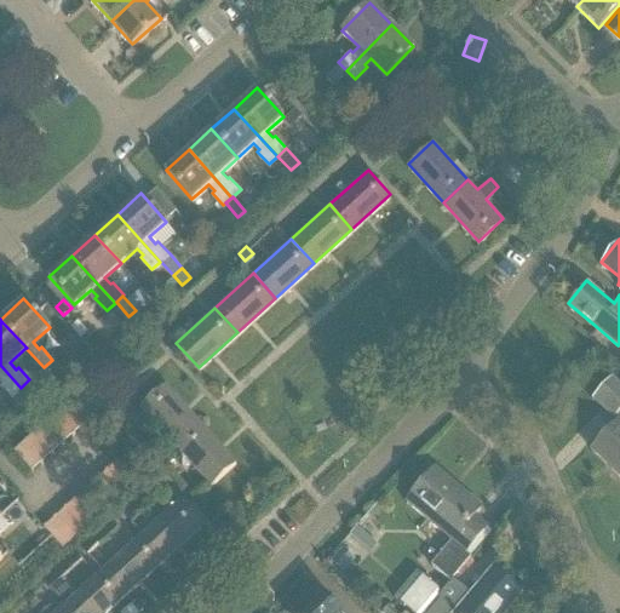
[(12,395),(21,388),(0,365),(0,378),(3,381),(0,383),(12,395)]
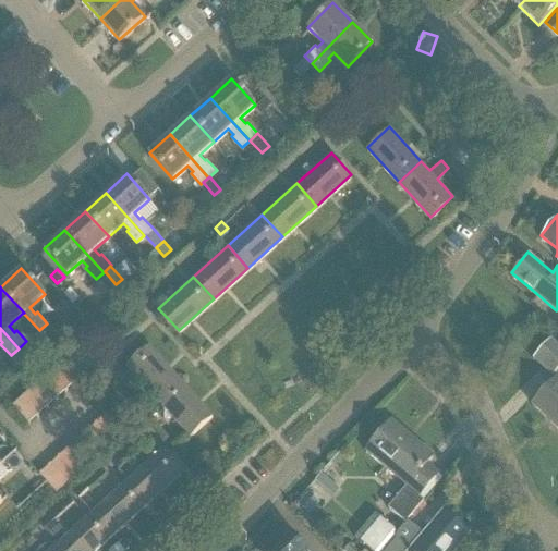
[(557,365),(557,343),(548,334),(531,354),(552,372),(557,365)]
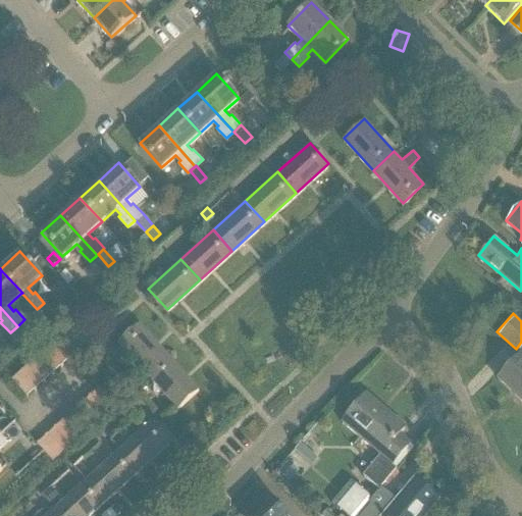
[(148,373),(169,354),(140,321),(118,341),(148,373)]
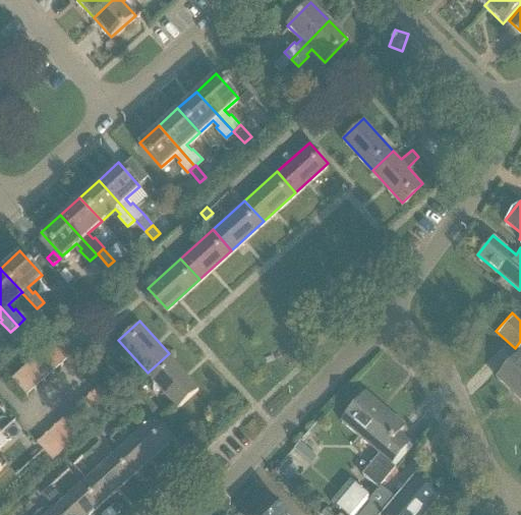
[(60,362),(70,353),(56,336),(45,346),(60,362)]
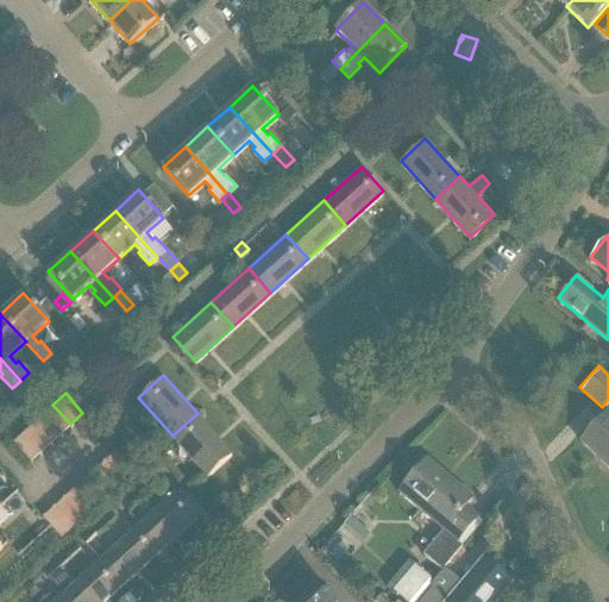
[(70,424),(52,405),(42,414),(60,434),(70,424)]
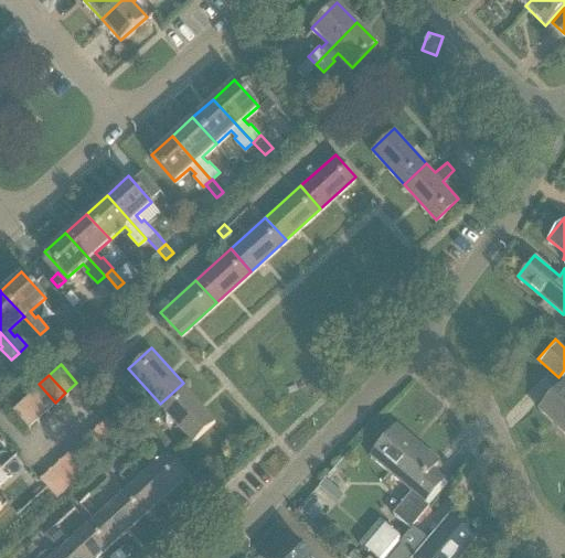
[(564,382),(563,379),(539,406),(564,430),(564,382)]
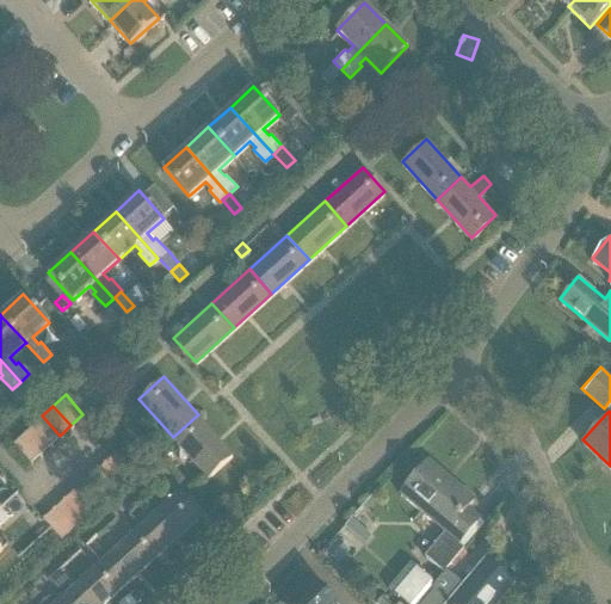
[(232,453),(198,414),(173,437),(208,475),(232,453)]
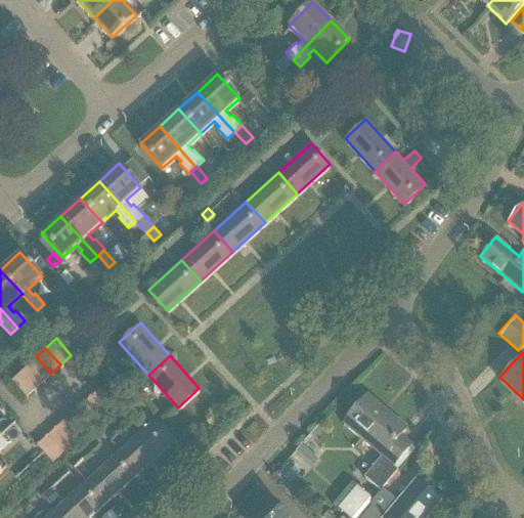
[(51,374),(36,356),(28,363),(43,381),(51,374)]
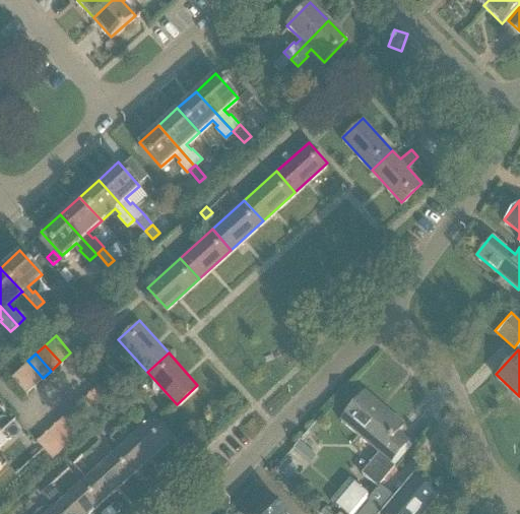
[(43,378),(27,361),(19,369),(35,385),(43,378)]
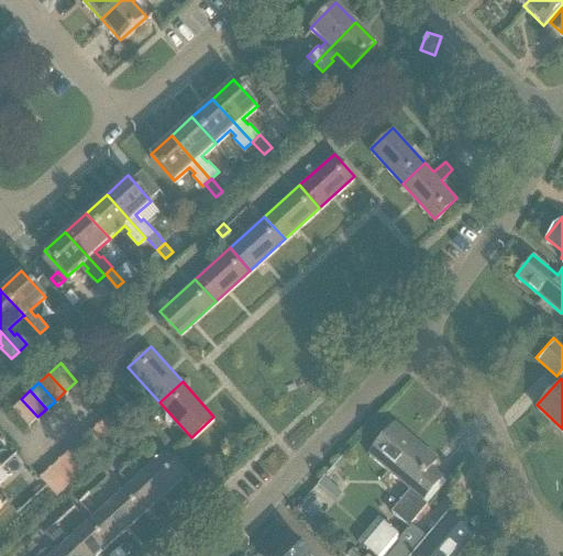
[(37,417),(21,399),(12,407),(29,424),(37,417)]
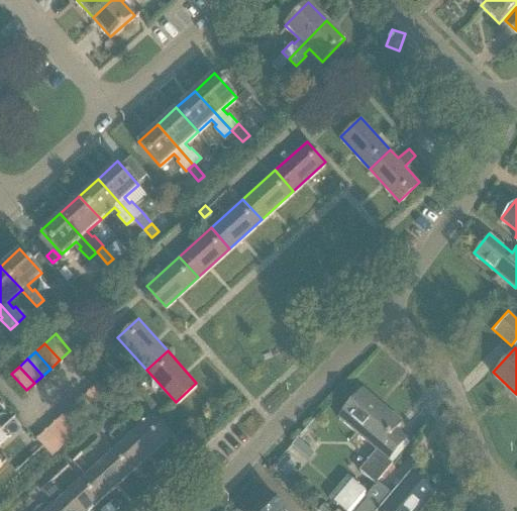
[(97,380),(88,389),(103,405),(112,397),(97,380)]
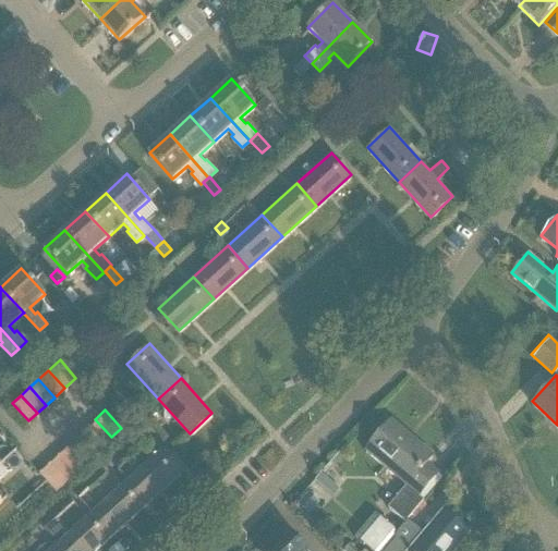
[(419,493),(438,470),(426,461),(433,453),(391,418),(366,449),(408,482),(388,505),(405,519),(424,498),(419,493)]
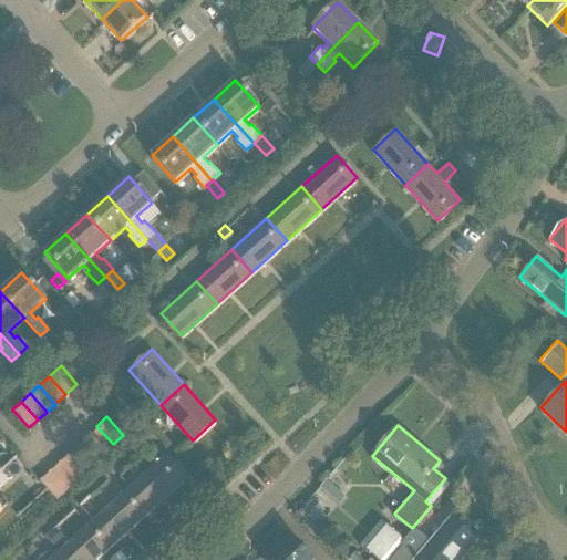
[(96,426),(88,434),(103,453),(113,444),(96,426)]
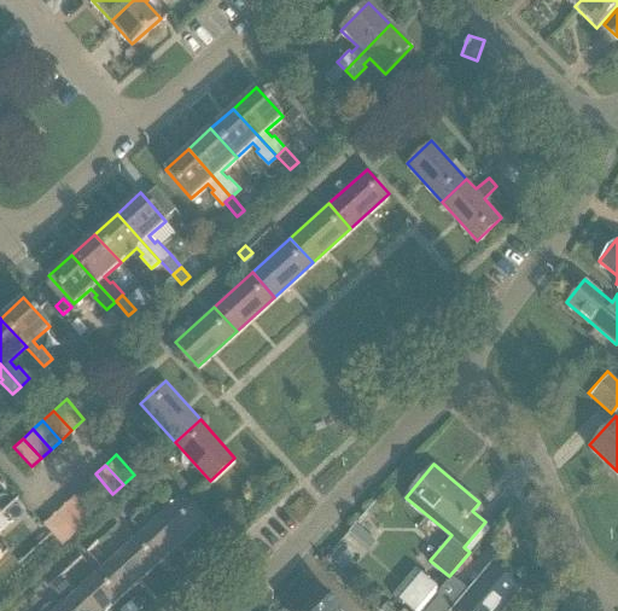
[(95,473),(86,482),(103,502),(112,494),(95,473)]
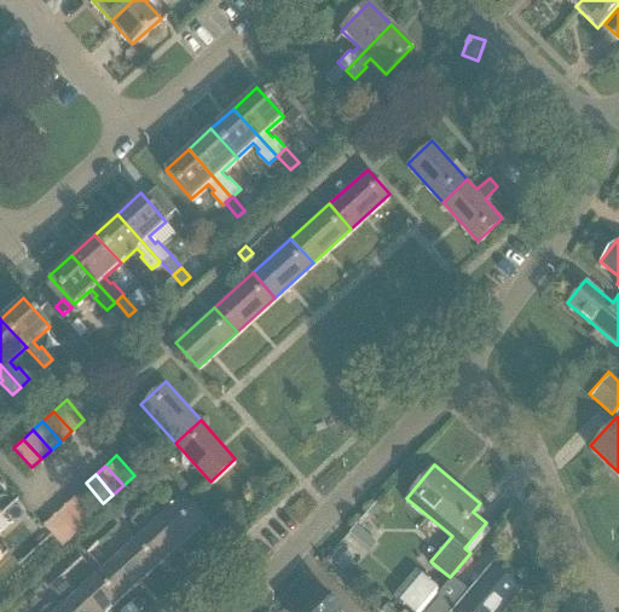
[(86,483),(75,492),(93,513),(103,503),(86,483)]
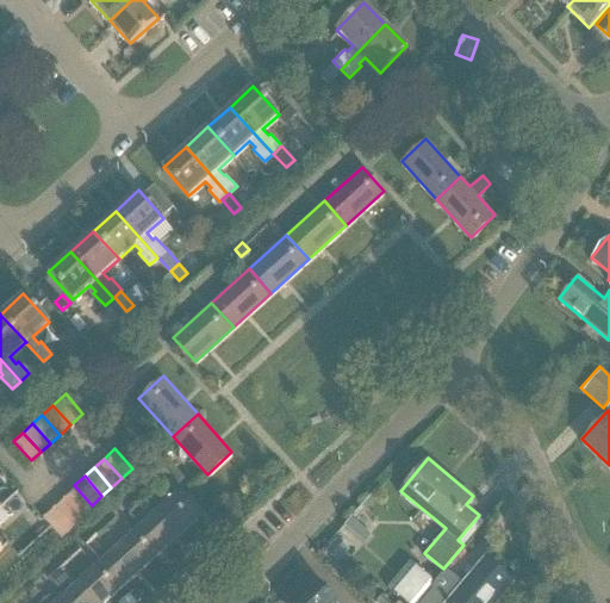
[(0,504),(19,489),(11,480),(0,489),(0,504)]
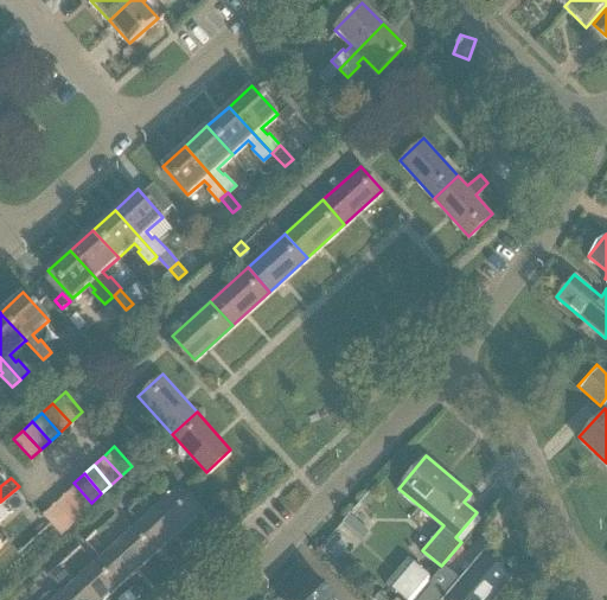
[(74,483),(64,492),(81,512),(91,503),(74,483)]
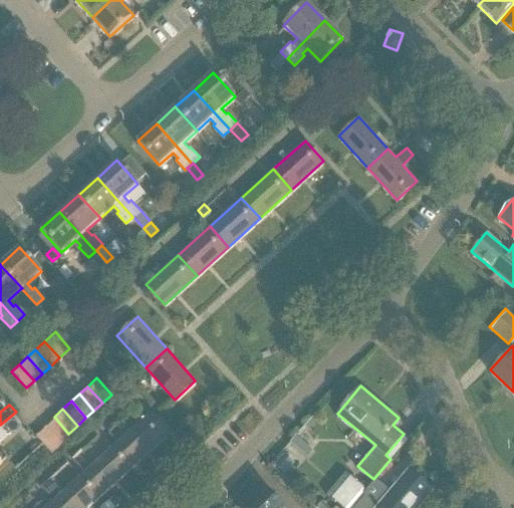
[(16,412),(0,425),(0,460),(1,459),(0,457),(0,438),(22,419),(16,412)]
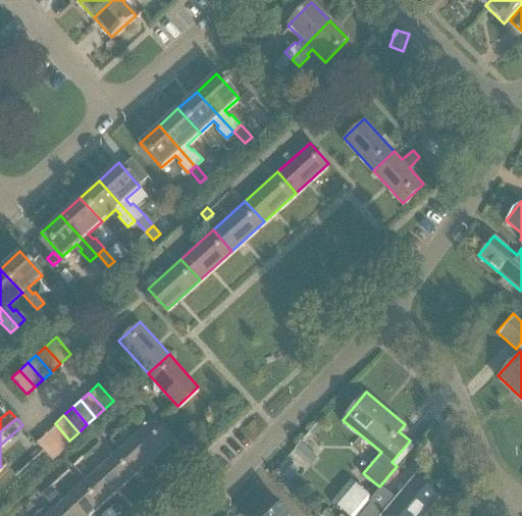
[(118,449),(137,469),(170,440),(151,419),(118,449)]
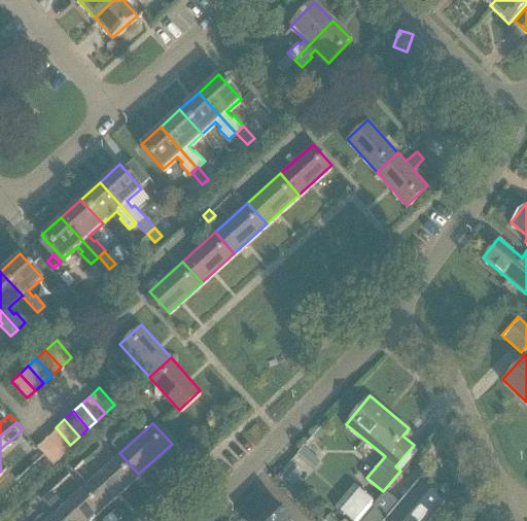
[(56,427),(47,435),(62,452),(70,445),(56,427)]
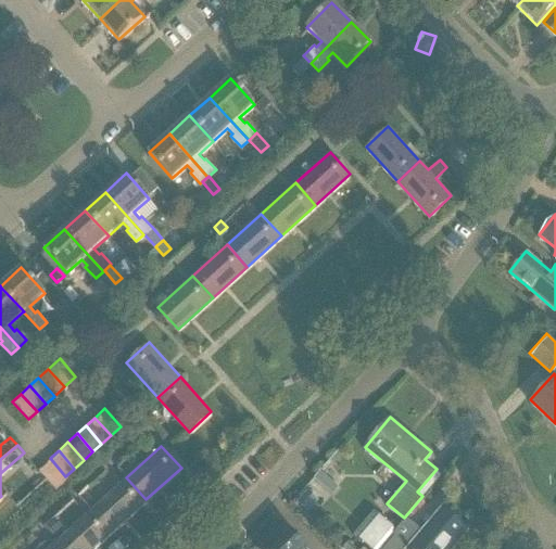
[(55,485),(65,476),(50,458),(40,467),(55,485)]
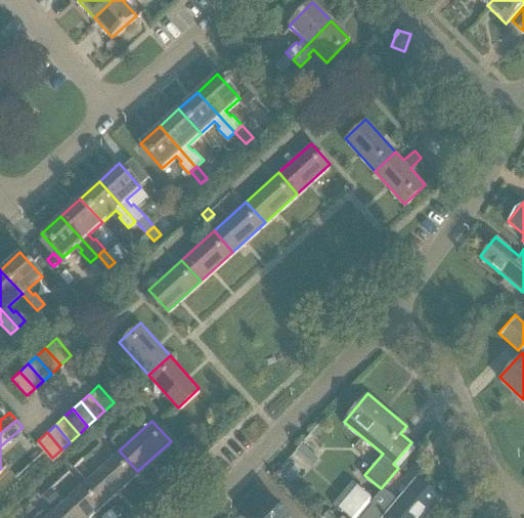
[(301,441),(296,447),(313,463),(318,457),(301,441)]
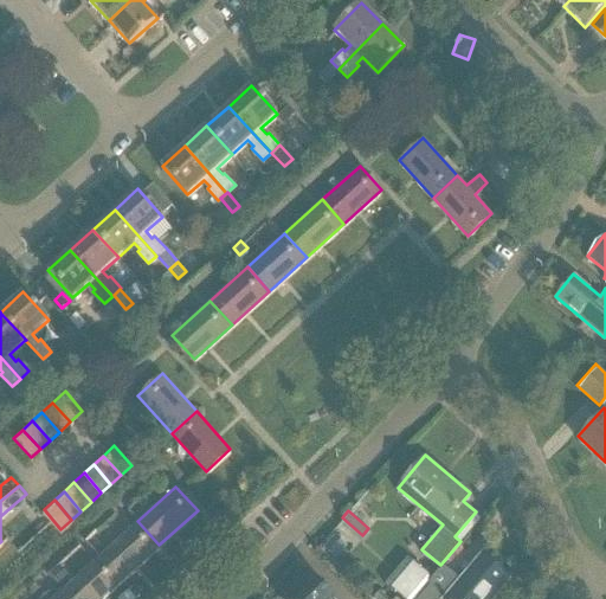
[(100,554),(122,579),(159,545),(137,521),(100,554)]
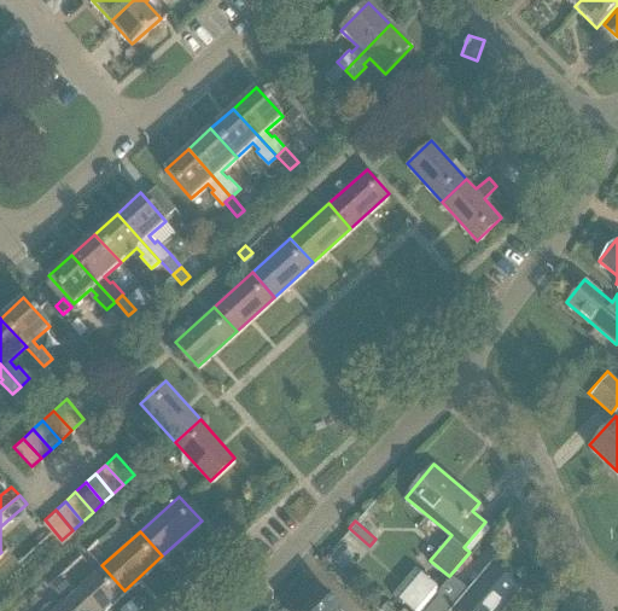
[(108,548),(98,539),(87,548),(97,559),(108,548)]
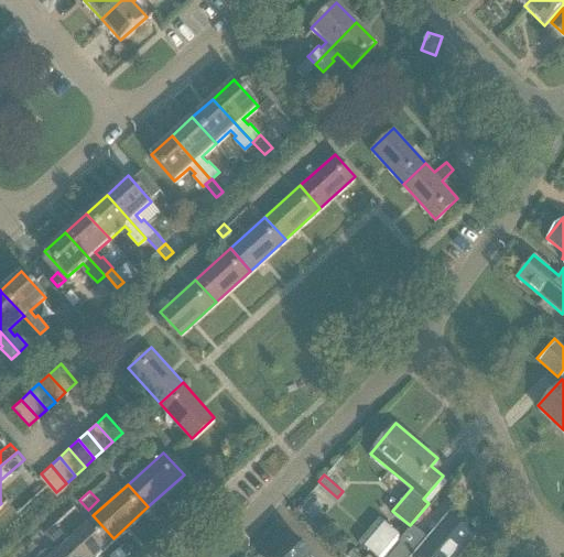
[(311,494),(300,506),(312,516),(315,513),(323,504),(311,494)]
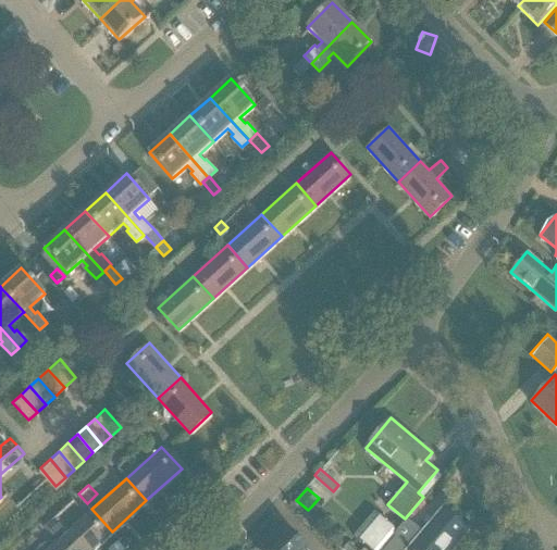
[(396,534),(382,549),(406,549),(407,549),(408,549),(450,549),(468,529),(442,508),(425,527),(409,514),(396,529),(398,532),(397,534),(396,534)]
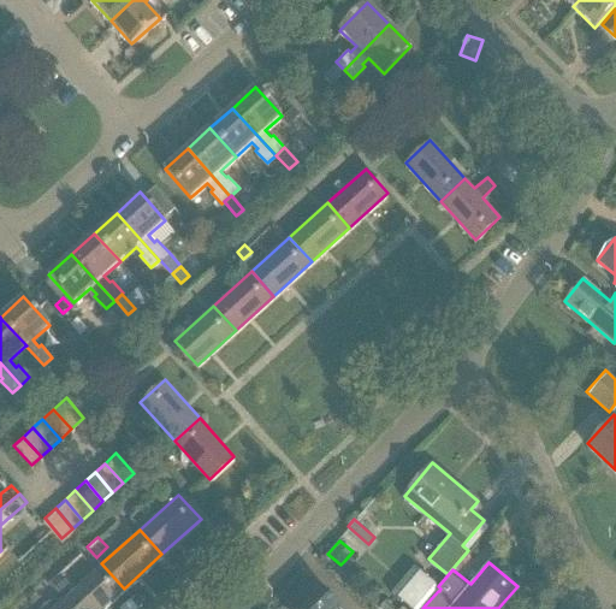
[(101,563),(64,598),(73,608),(101,608),(124,589),(101,563)]
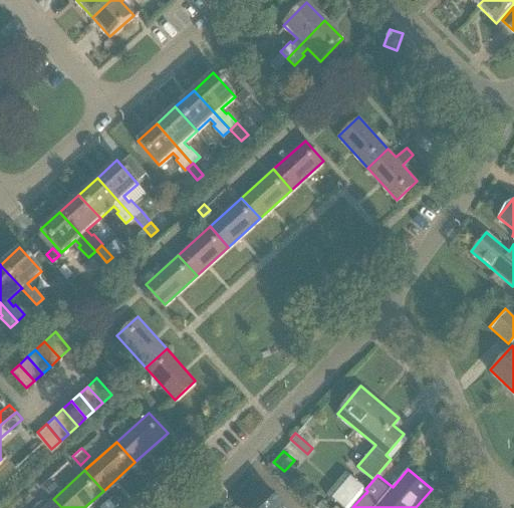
[(343,505),(341,507),(336,503),(331,507),(352,507),(365,493),(360,489),(363,485),(345,470),(327,492),(343,505)]
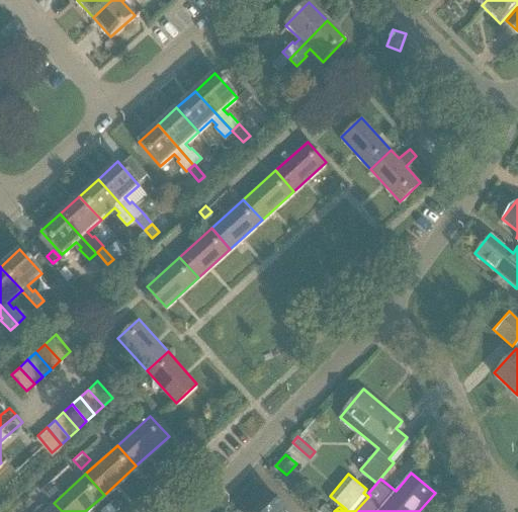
[(50,480),(40,488),(50,497),(58,489),(50,480)]
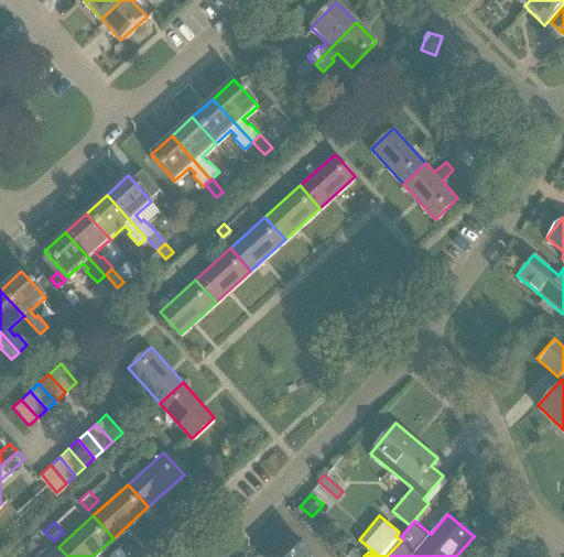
[(312,556),(289,532),(263,556),(262,556),(312,556)]
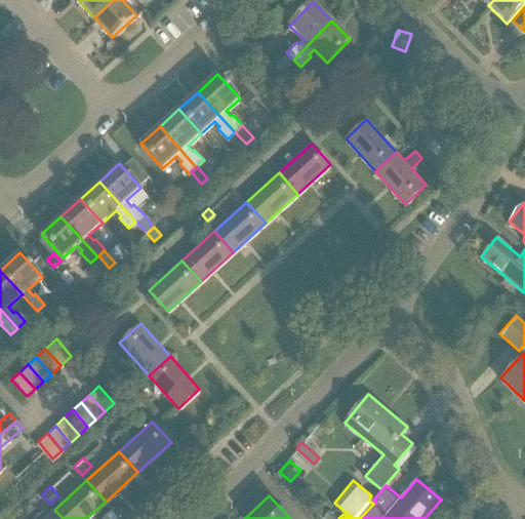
[(63,518),(54,510),(43,518),(63,518)]
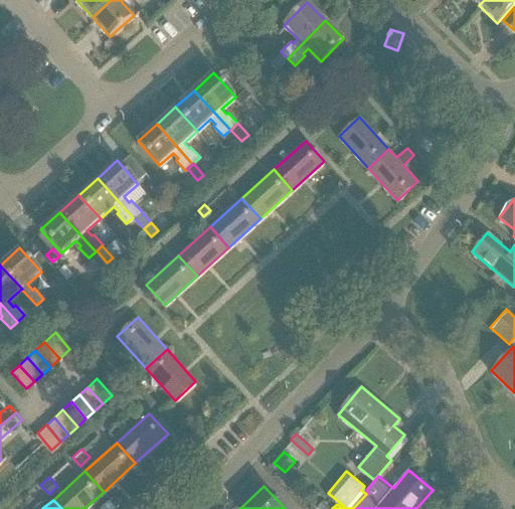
[(319,508),(332,508),(323,500),(317,506),(319,508)]
